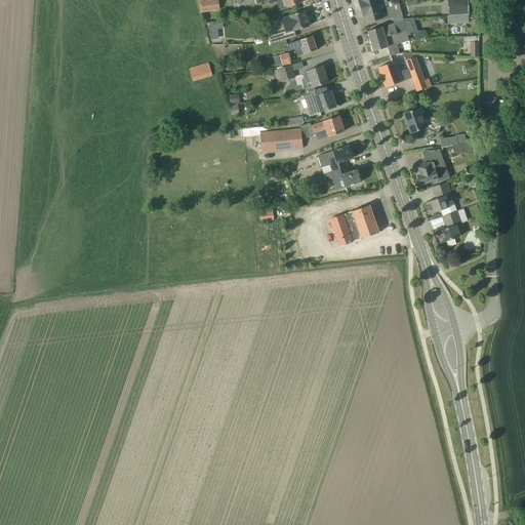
[(204,12),(219,10),(217,0),(210,0),(202,1),(204,12)]
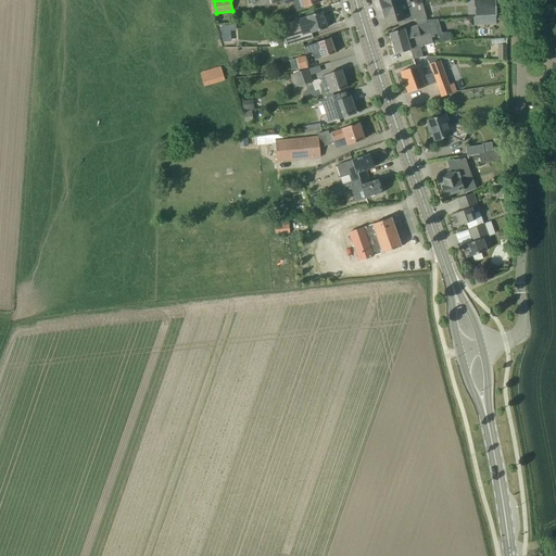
[(378,0),(381,10),(401,3),(399,0),(378,0)]
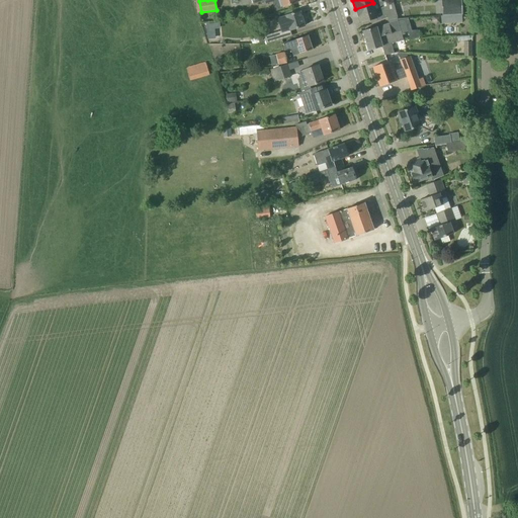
[(441,0),(442,15),(462,14),(461,0),(441,0)]
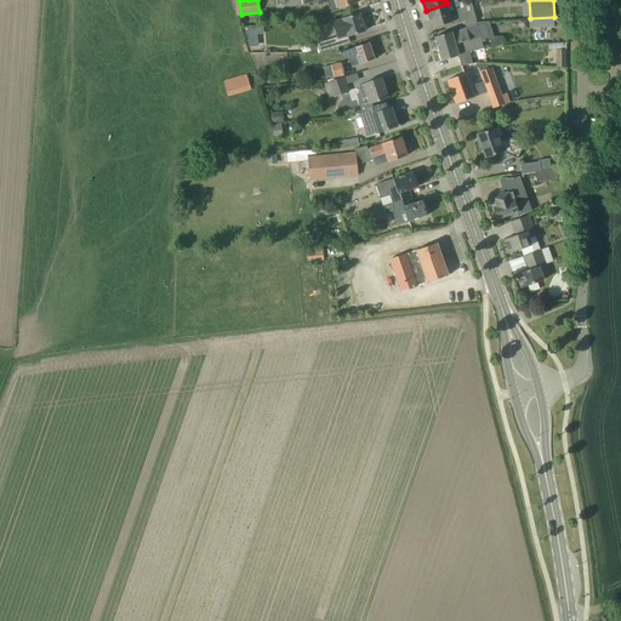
[(448,6),(448,4),(426,11),(429,21),(432,20),(434,28),(444,24),(444,27),(463,21),(459,3),(448,6)]
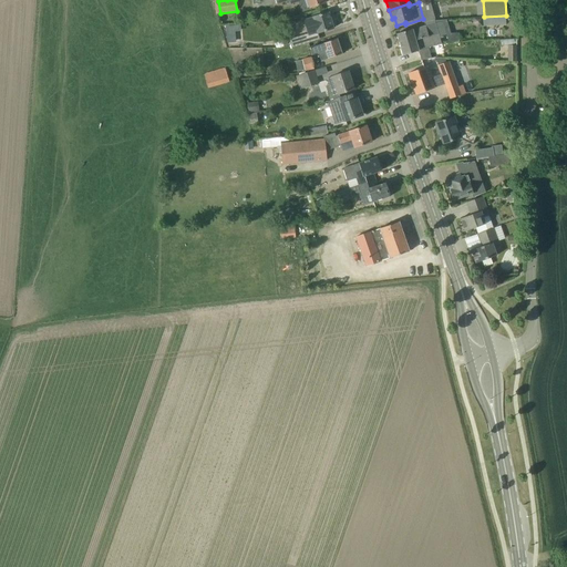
[(303,20),(308,35),(333,28),(329,12),(312,17),(312,18),(303,20)]
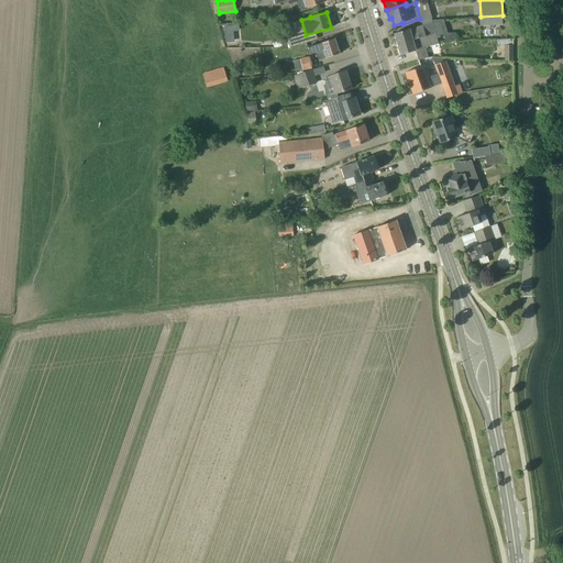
[(432,22),(432,20),(431,19),(421,22),(422,25),(394,34),(397,44),(435,33),(437,37),(442,36),(439,23),(435,22),(432,22)]
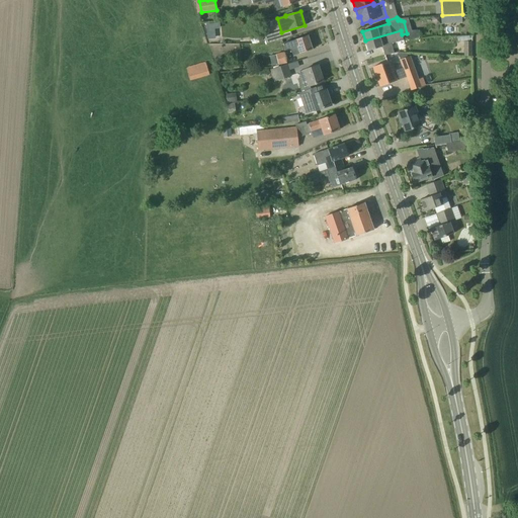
[(402,34),(401,30),(365,40),(367,51),(392,44),(404,40),(402,34)]
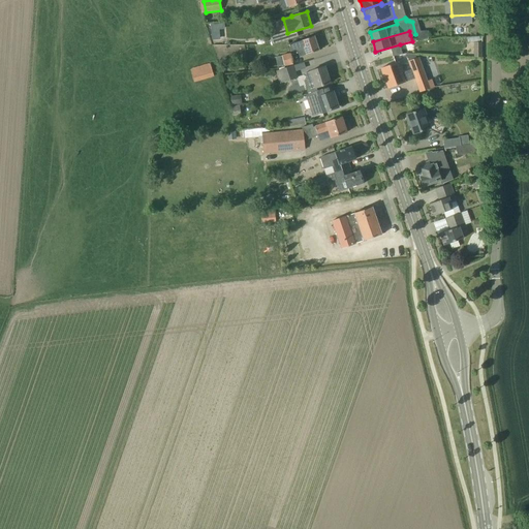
[(270,36),(273,44),(287,40),(285,32),(270,36)]
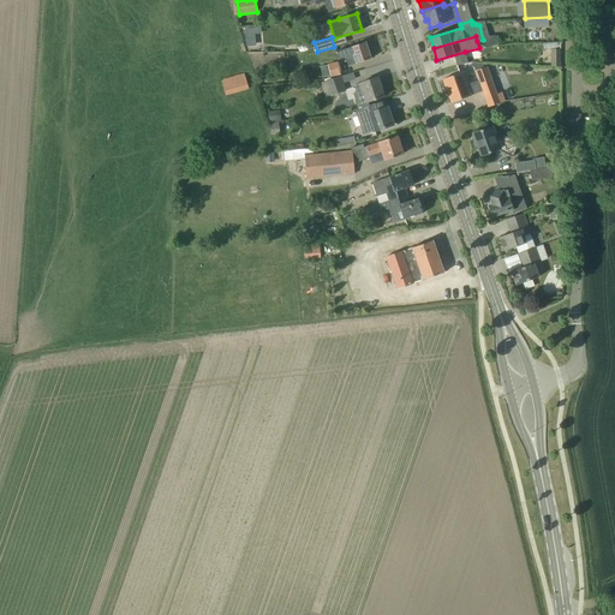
[(351,65),(356,64),(371,59),(365,42),(350,47),(335,52),(336,60),(347,57),(351,65)]
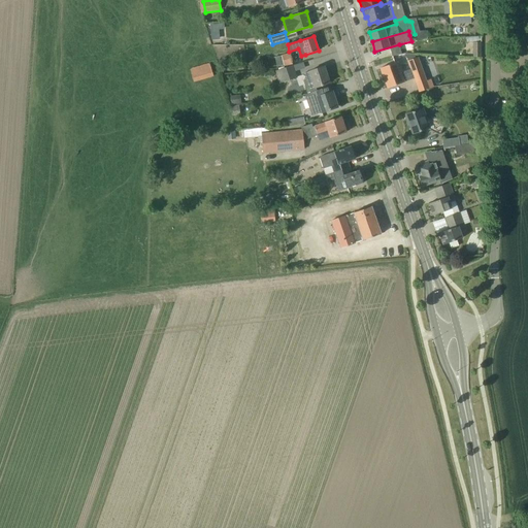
[(285,66),(292,64),(290,54),(282,55),(285,66)]
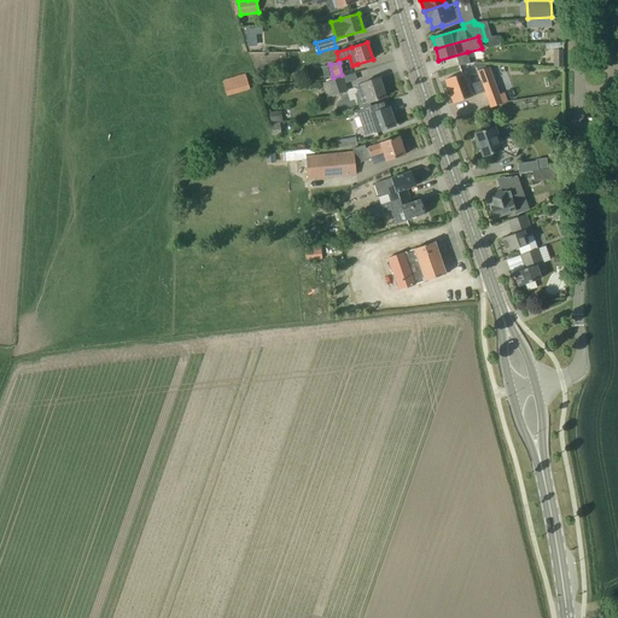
[(494,65),(483,69),(477,71),(482,82),(471,87),(465,73),(444,80),(453,103),(473,95),(485,92),(490,108),(507,101),(494,65)]
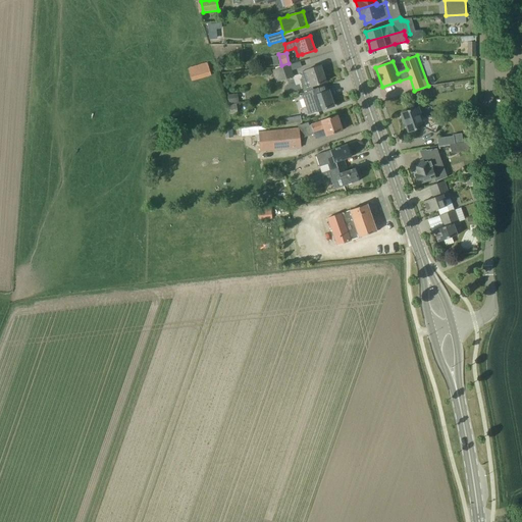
[(192,81),(211,75),(207,62),(188,67),(192,81)]
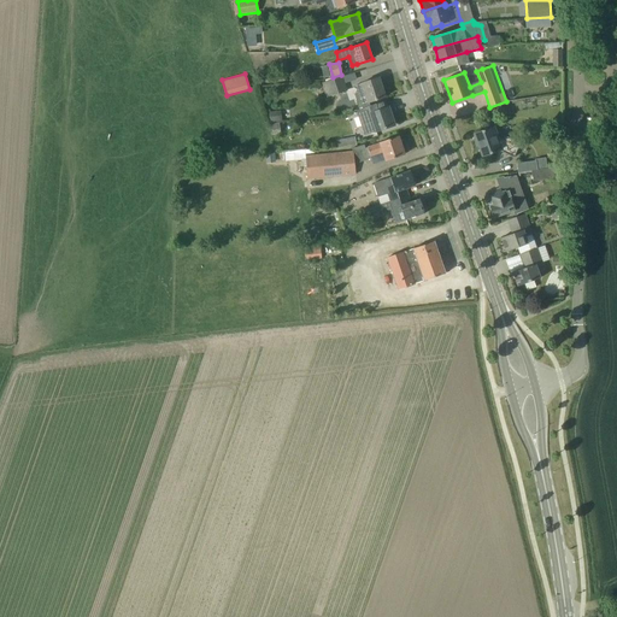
[(331,95),(347,90),(342,76),(325,82),(331,95)]
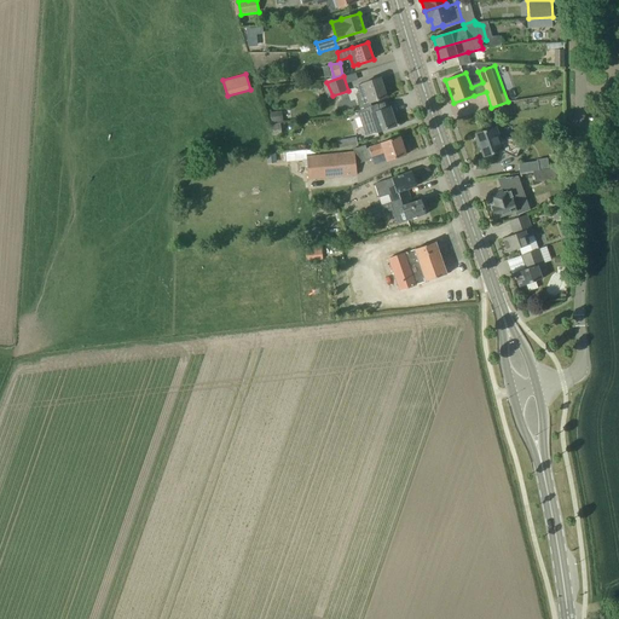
[(365,92),(369,103),(386,97),(380,77),(363,84),(356,86),(359,94),(365,92)]
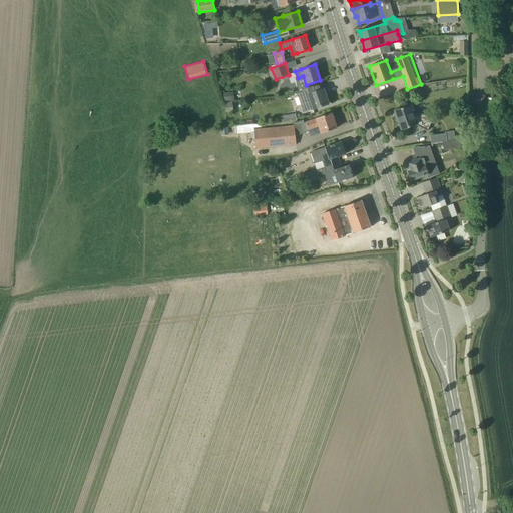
[(328,104),(323,89),(321,90),(319,84),(297,92),(300,101),(301,105),(305,103),(308,111),(328,104)]
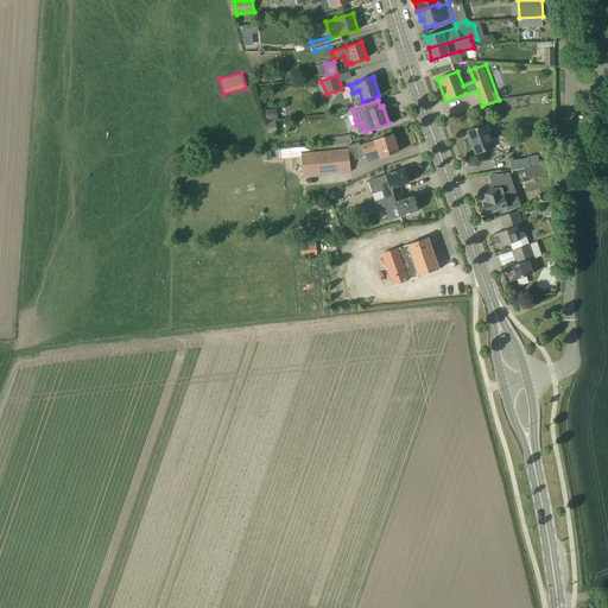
[(475,154),(493,149),(506,154),(513,141),(499,135),(488,137),(485,126),(468,132),(468,133),(467,134),(469,147),(470,147),(469,144),(472,144),(475,154)]
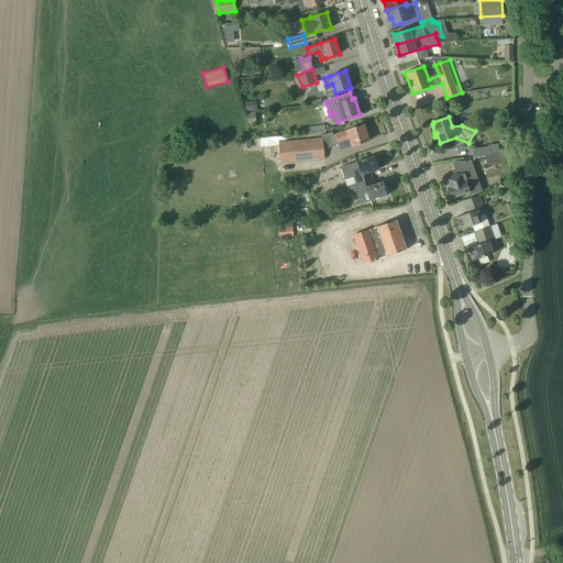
[(335,134),(339,143),(349,139),(352,146),(370,141),(364,124),(346,130),(346,131),(335,134)]
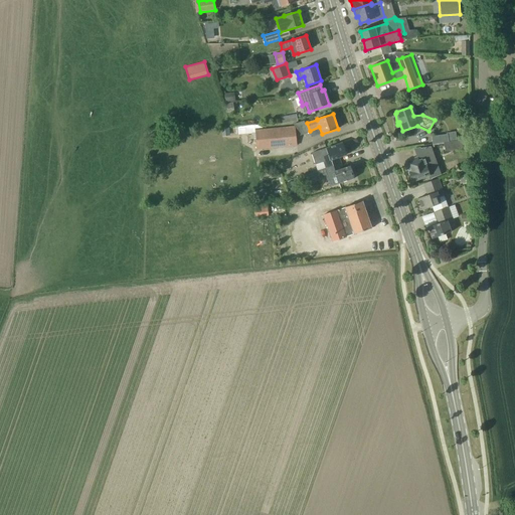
[(310,132),(310,131),(307,123),(305,124),(304,121),(294,124),(295,127),(295,128),(255,131),(256,149),(297,145),(296,137),(310,132)]
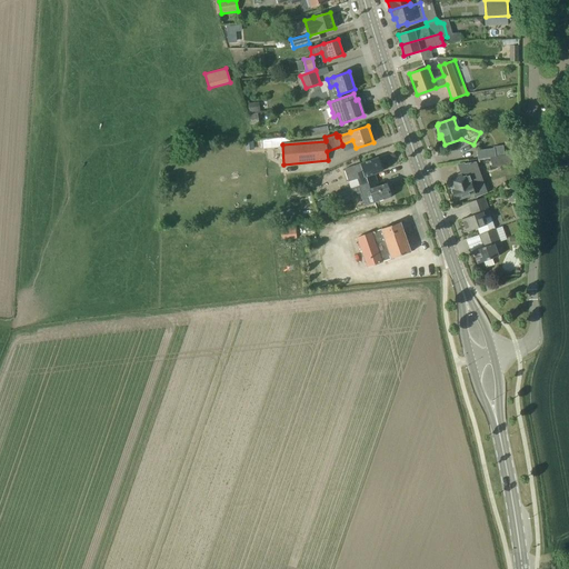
[(490,158),(491,168),(513,165),(511,155),(490,158)]
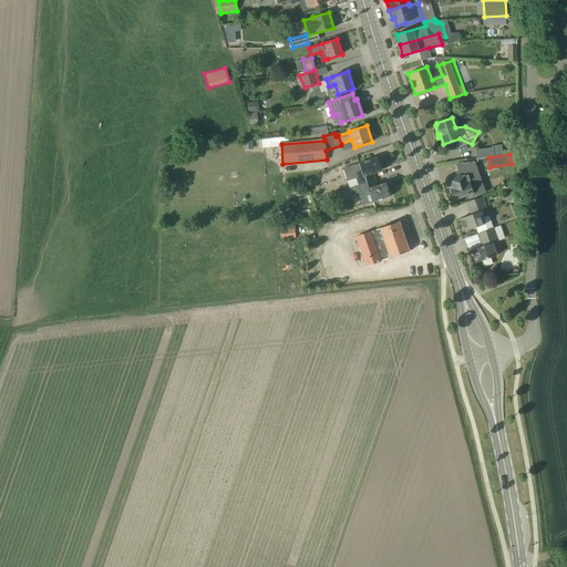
[(359,185),(372,181),(370,174),(381,171),(377,157),(343,168),(347,181),(356,177),(359,185)]
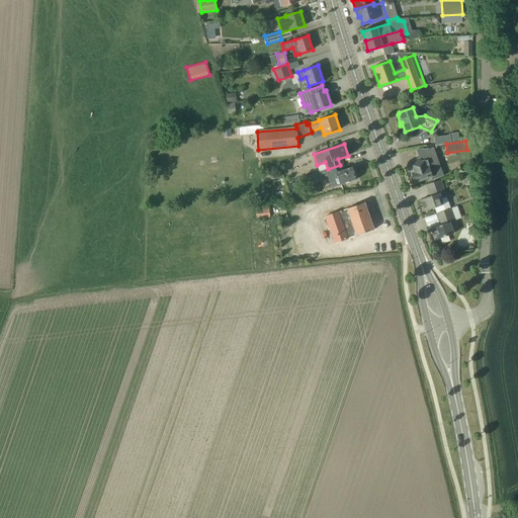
[(413,161),(414,164),(410,166),(412,173),(411,174),(414,182),(432,176),(432,175),(437,173),(436,168),(441,166),(438,156),(426,160),(421,162),(420,158),(413,161)]
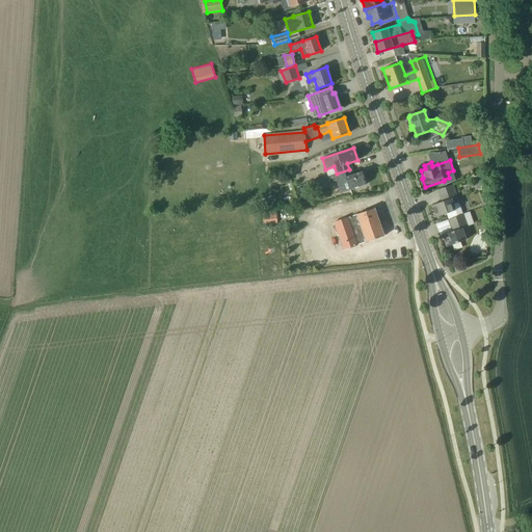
[(362,171),(354,175),(351,176),(349,169),(337,174),(327,177),(329,183),(339,180),(343,192),(366,184),(362,171)]
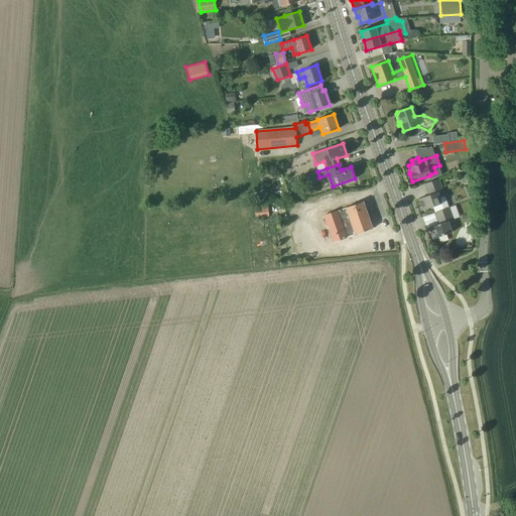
[(422,211),(432,207),(441,204),(439,198),(444,196),(438,178),(424,184),(428,196),(418,199),(422,211)]
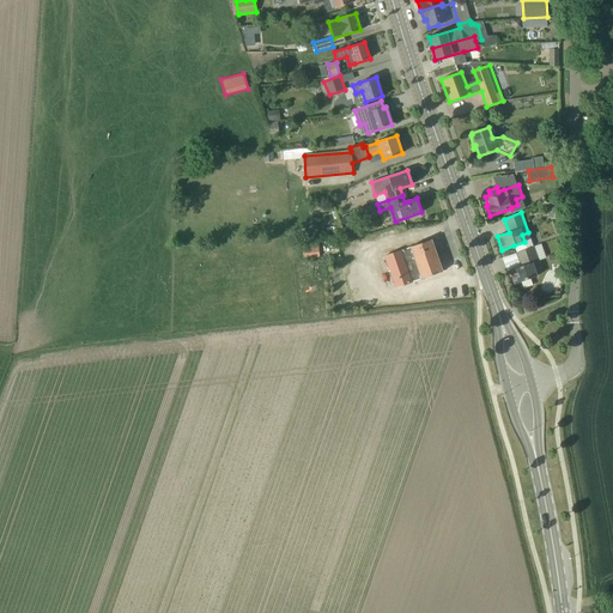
[(411,247),(406,249),(400,250),(384,256),(395,287),(442,272),(431,240),(411,247)]
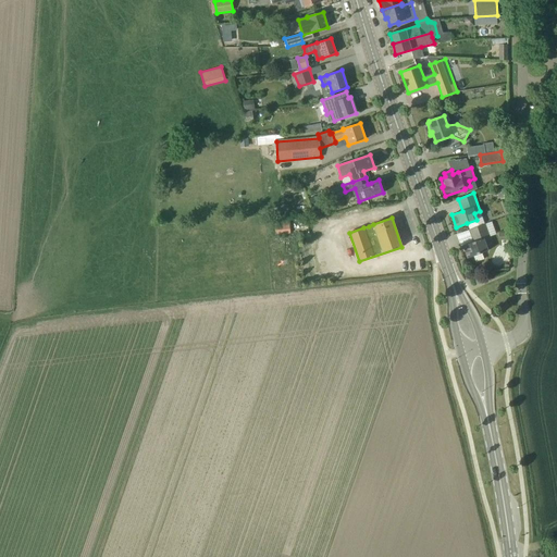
[(289,221),(279,222),(268,223),(270,235),(291,233),(289,221)]
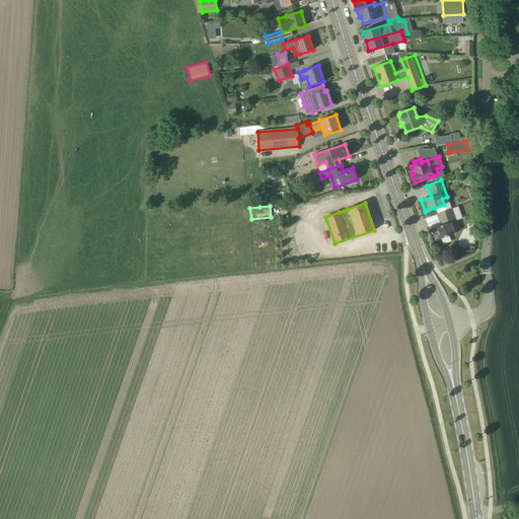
[(437,214),(441,225),(431,229),(436,240),(441,238),(443,244),(451,241),(449,236),(454,234),(452,228),(458,226),(452,209),(437,214)]
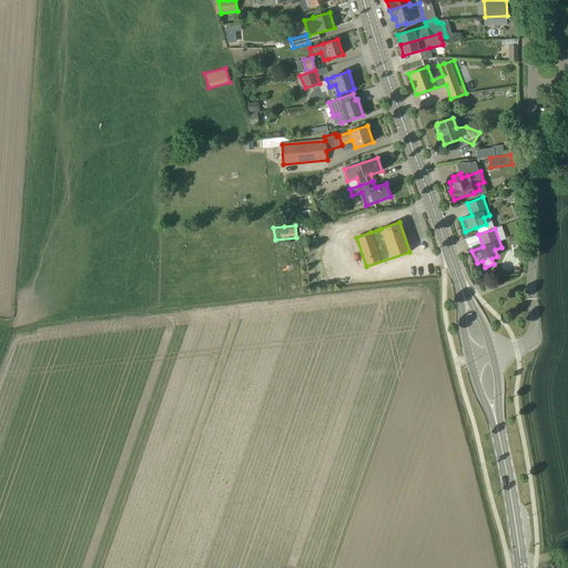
All buildings are outlined.
